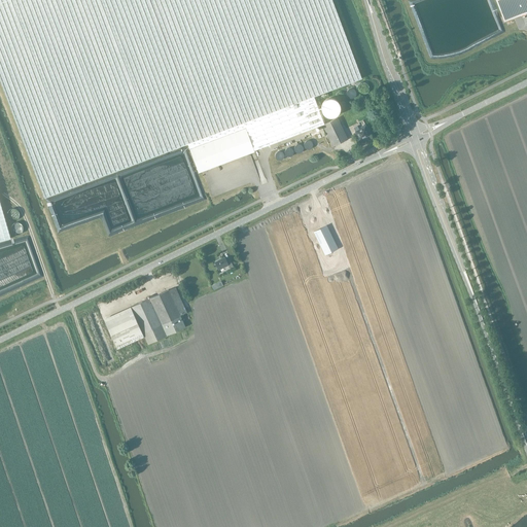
[(0,0),(0,79),(44,198),(187,144),(189,148),(246,127),(254,150),(260,148),(261,147),(324,124),(314,97),(361,78),(331,0),(0,0)]
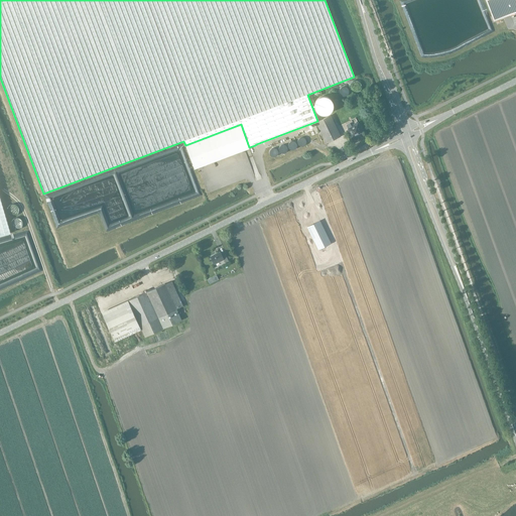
[(515,1),(515,0),(485,0),(494,21),(494,20),(515,12),(513,5),(515,4),(515,1)]
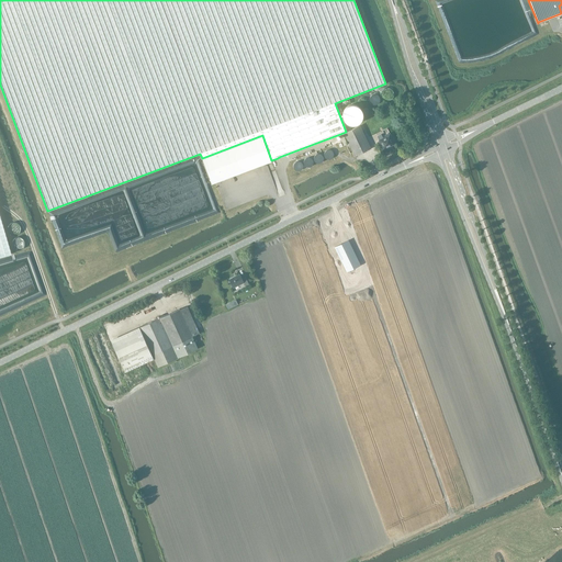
[(371,148),(360,125),(346,132),(344,133),(355,156),(371,148)]
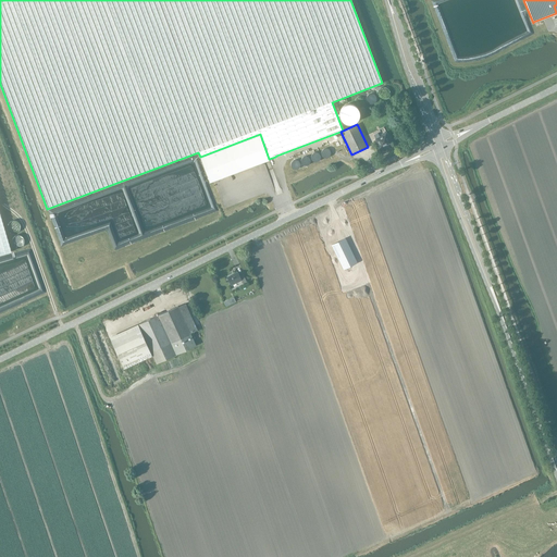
[(386,145),(390,143),(386,136),(388,136),(386,133),(382,135),(382,136),(375,139),(380,148),(383,146),(386,144),(386,145)]
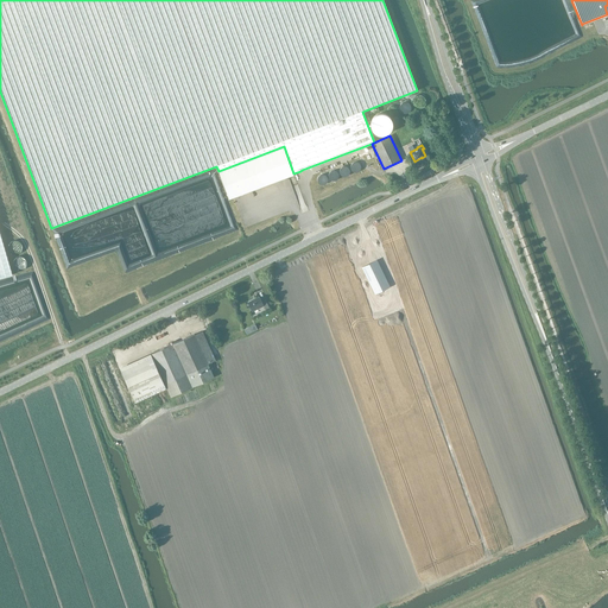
[(284,146),(219,171),(229,200),(293,175),(293,173),(284,146)]
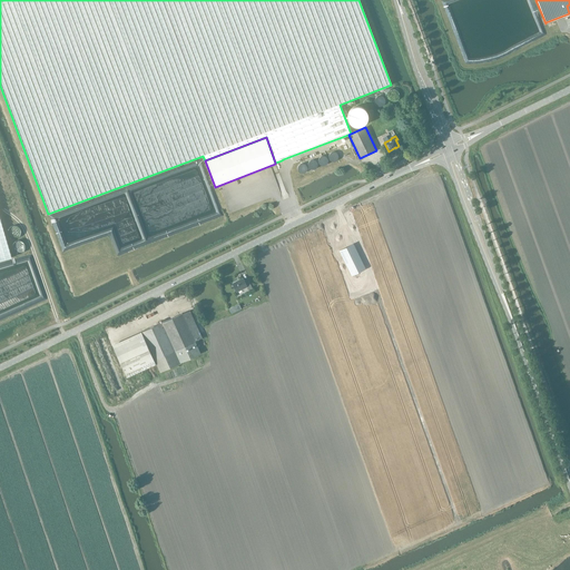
[(0,217),(0,261),(12,258),(0,217)]
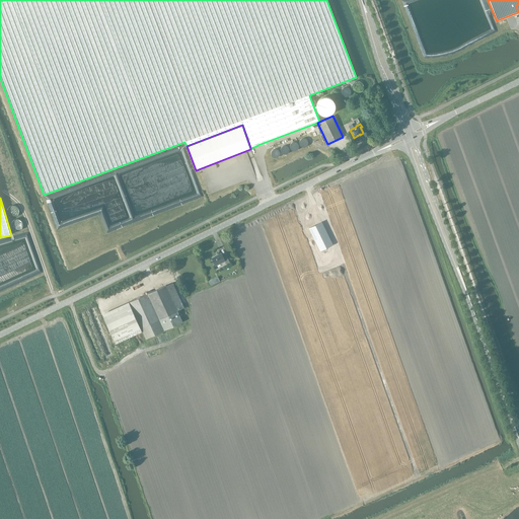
[(319,250),(332,244),(321,222),(309,228),(319,250)]
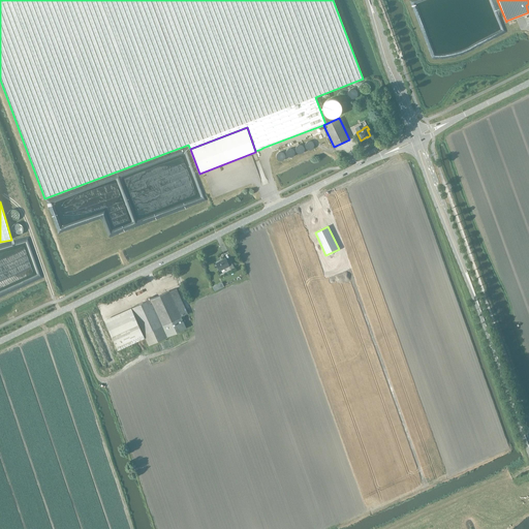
[(98,230),(66,246),(73,262),(105,247),(98,230)]
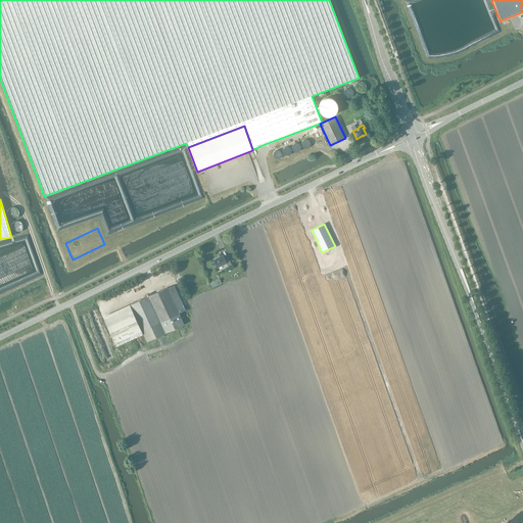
[(228,267),(232,265),(228,257),(226,259),(224,255),(214,260),(217,268),(227,264),(228,267)]
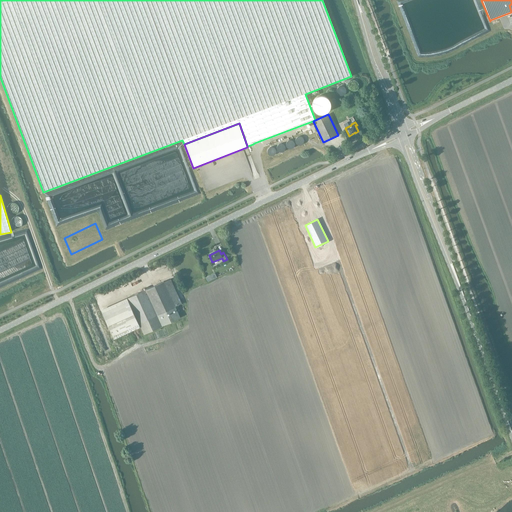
[(168,280),(164,282),(164,281),(127,298),(143,334),(180,317),(175,307),(175,306),(181,303),(171,280),(170,279),(168,280)]
